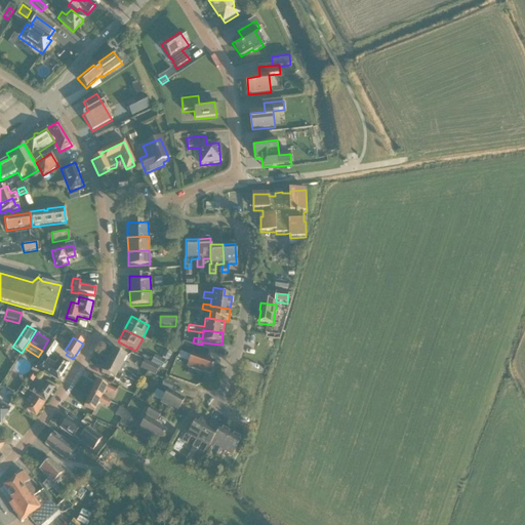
[(51,378),(58,382),(69,365),(59,359),(54,367),(47,362),(57,347),(50,342),(40,358),(42,359),(35,370),(50,379),(51,378)]
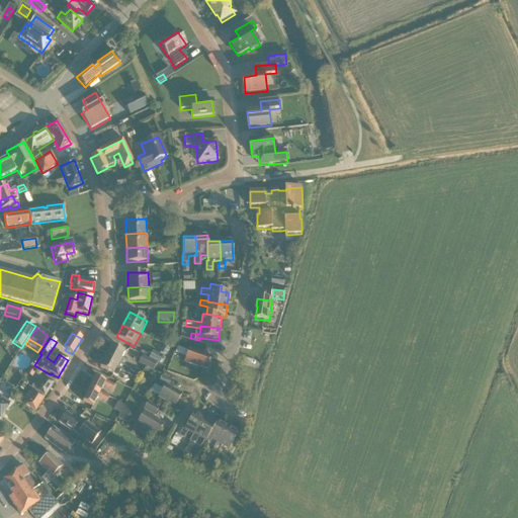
[(199,345),(211,347),(212,340),(200,338),(199,345)]
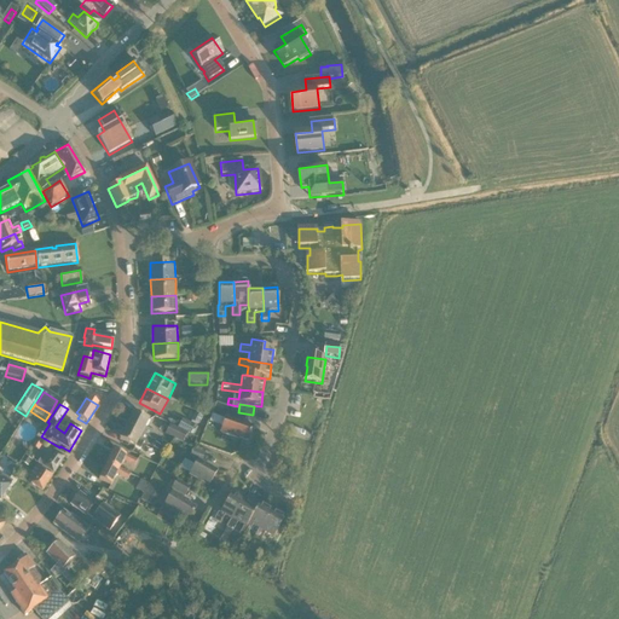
[(225,421),(220,434),(238,440),(238,439),(248,443),(253,429),(243,426),(243,424),(232,420),(235,411),(215,405),(212,416),(225,421)]
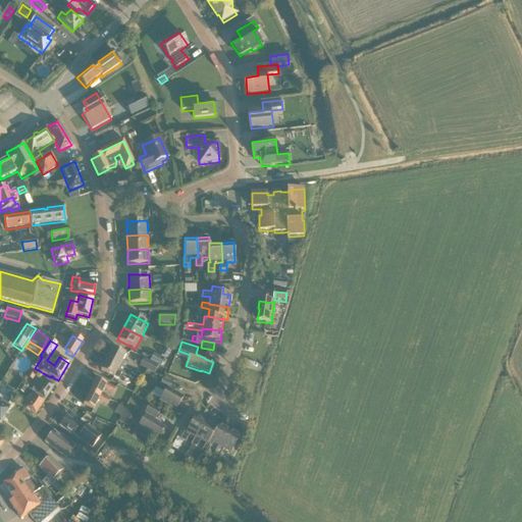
[(112,349),(106,360),(131,373),(134,368),(121,362),(125,356),(112,349)]
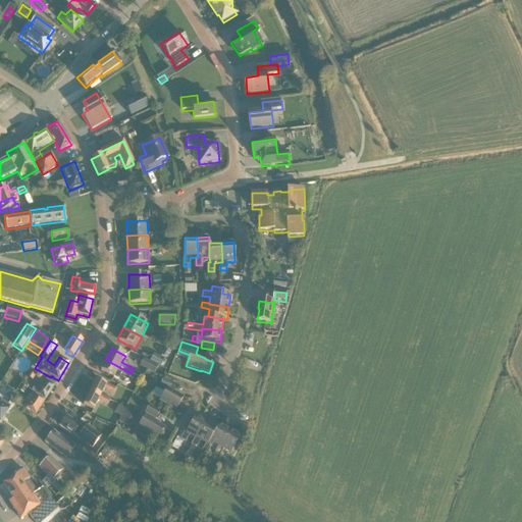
[(149,361),(157,365),(160,359),(153,355),(149,361)]
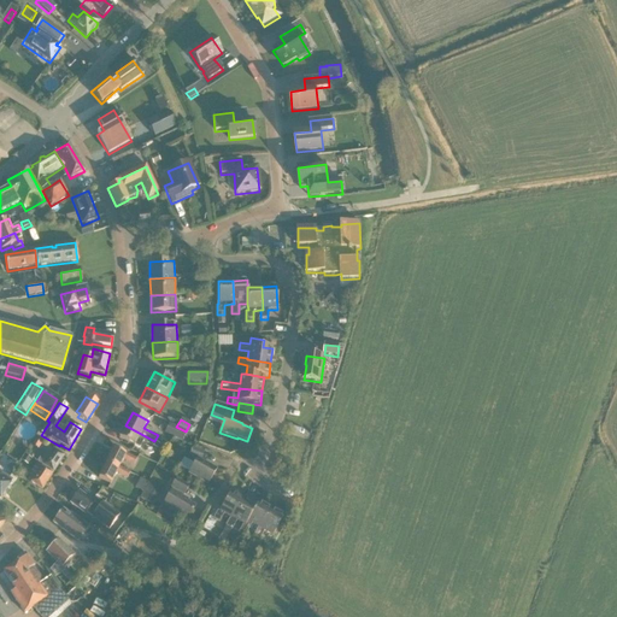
[(169,424),(164,435),(181,444),(187,433),(176,428),(169,424)]
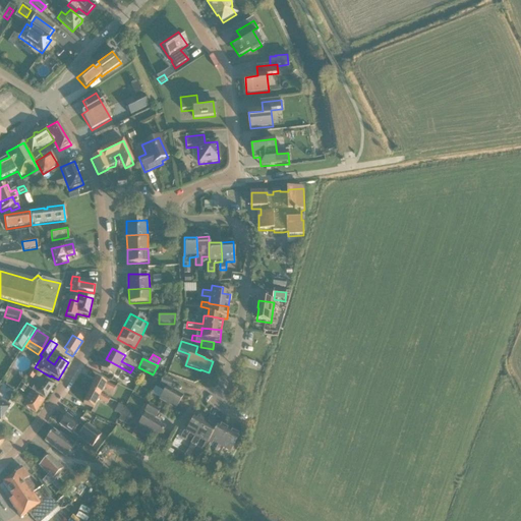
[(130,372),(106,359),(100,371),(113,378),(117,380),(120,373),(128,378),(130,372)]
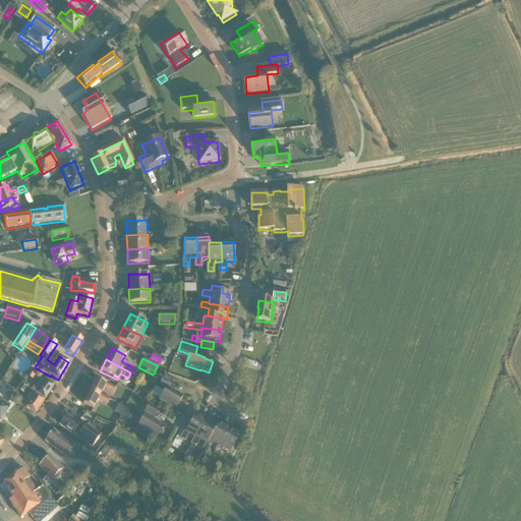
[(32,380),(35,374),(30,371),(25,377),(32,380)]
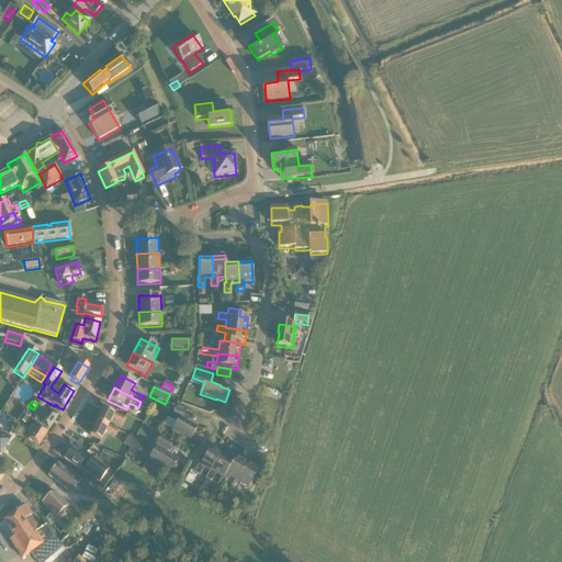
[(34,422),(48,431),(58,416),(48,411),(47,412),(43,408),(34,422)]
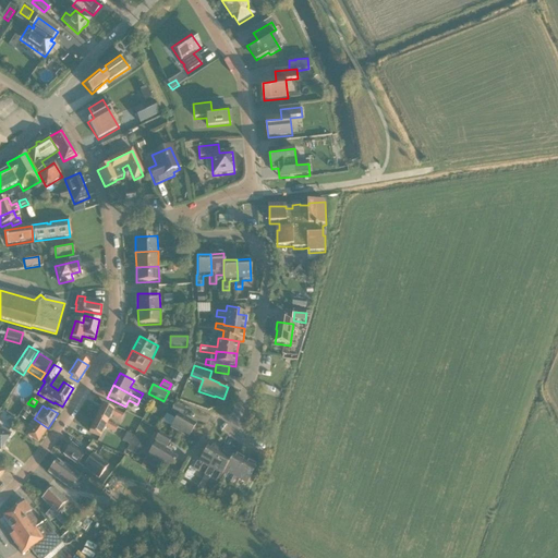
[(174,405),(171,413),(181,417),(184,410),(174,405)]
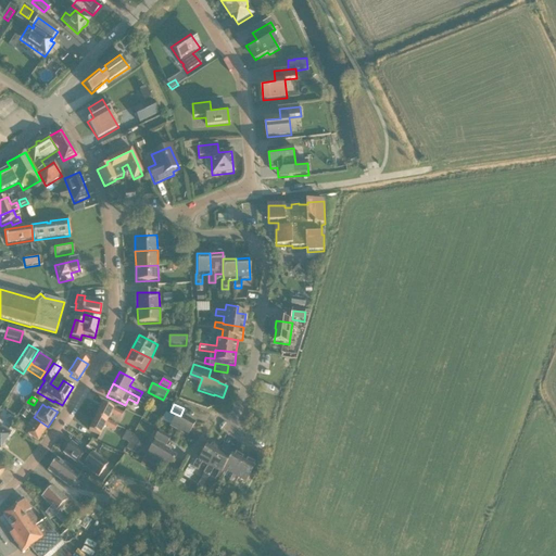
[(102,405),(96,417),(106,422),(111,415),(121,420),(123,415),(113,411),(112,411),(102,405)]
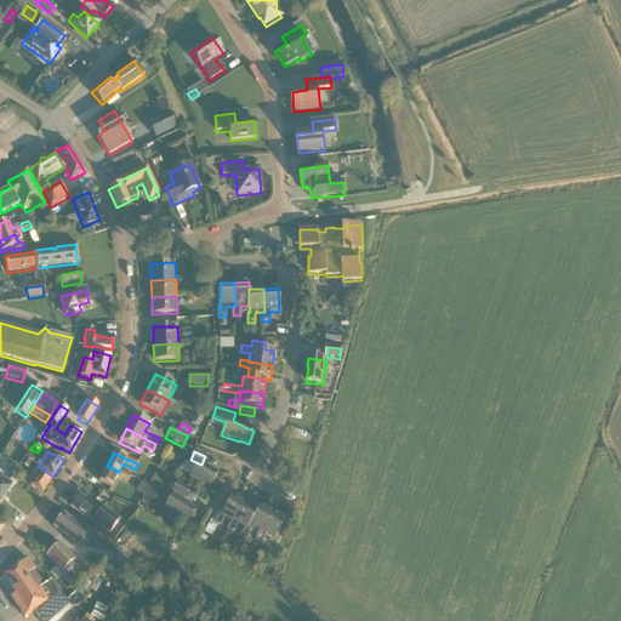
[(28,469),(32,463),(24,459),(21,465),(28,469)]
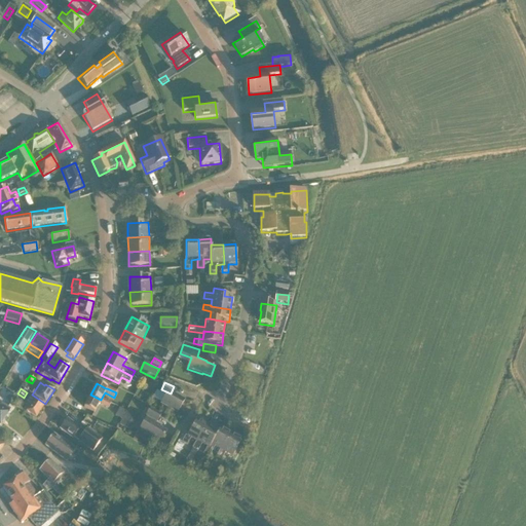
[(161,405),(177,414),(184,402),(168,392),(161,405)]
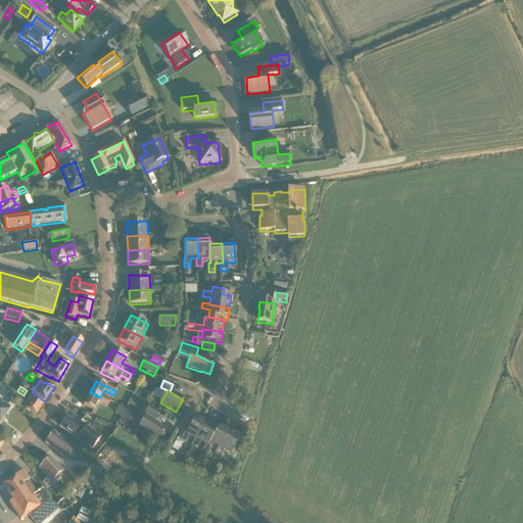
[(160,400),(164,395),(159,391),(155,397),(160,400)]
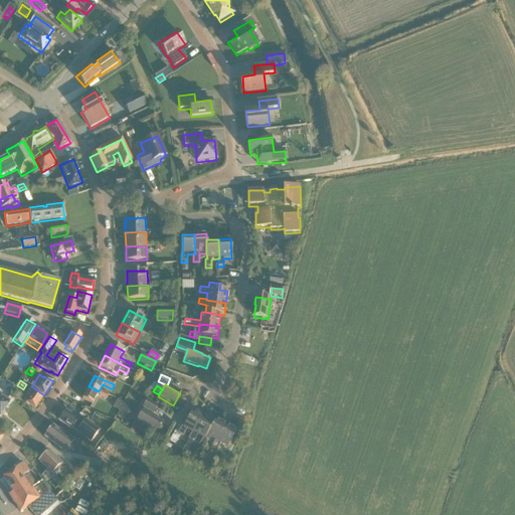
[(99,391),(89,386),(81,400),(92,405),(97,395),(106,400),(108,396),(99,391)]
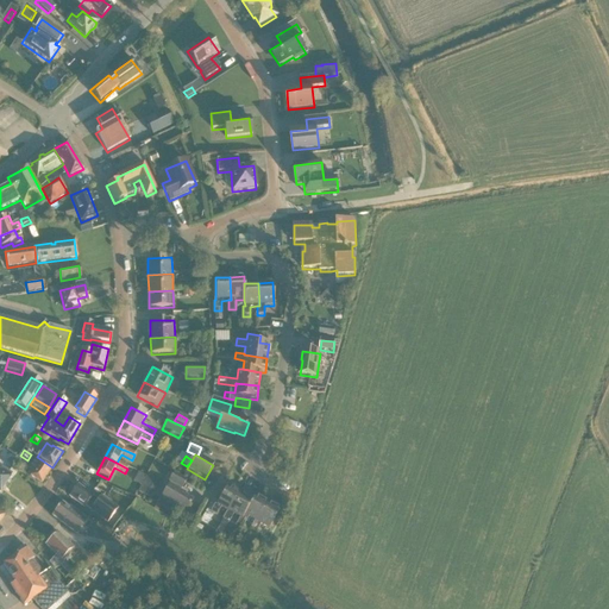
[(30,477),(42,484),(51,469),(36,459),(29,470),(30,471),(29,473),(31,476),(30,477)]
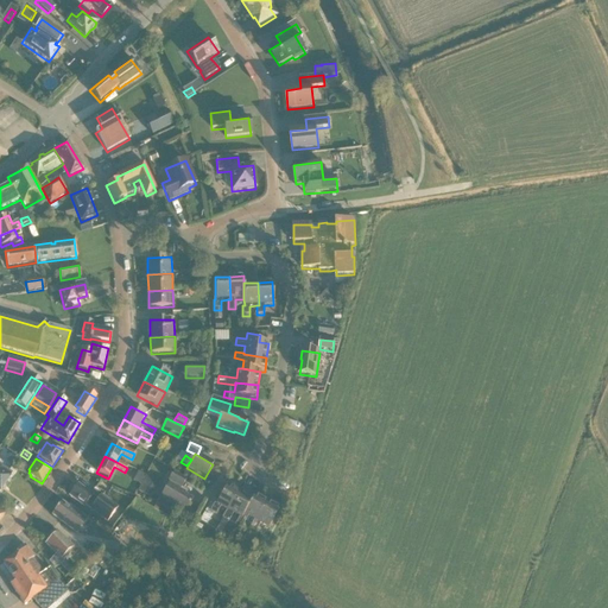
[(0,491),(12,475),(0,467),(0,491)]
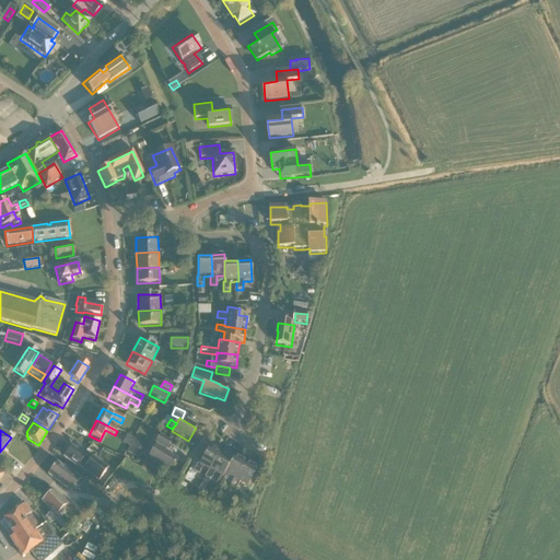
[(155,444),(166,451),(171,443),(160,436),(155,444)]
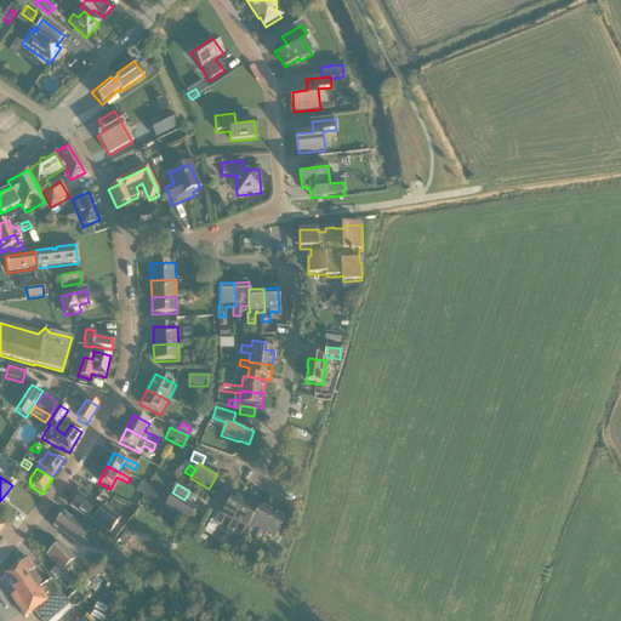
[(141,502),(153,511),(163,494),(149,486),(141,502)]
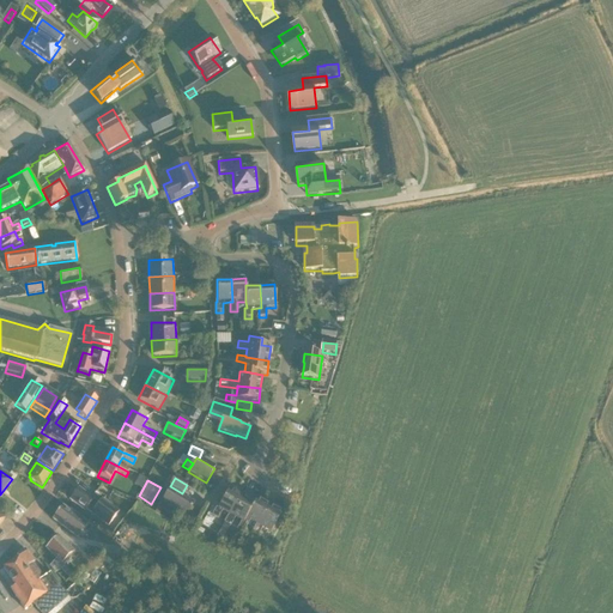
[(178,511),(187,516),(194,504),(186,499),(186,498),(170,489),(162,503),(177,513),(178,511)]
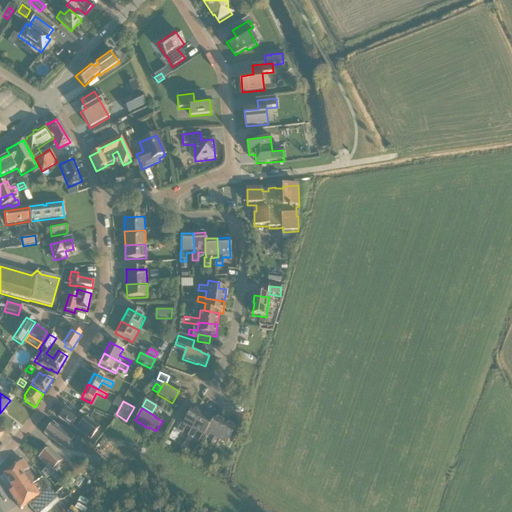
[(59,418),(58,419),(70,428),(71,427),(90,441),(99,429),(84,418),(81,422),(77,419),(77,418),(65,409),(62,413),(58,418),(59,418)]
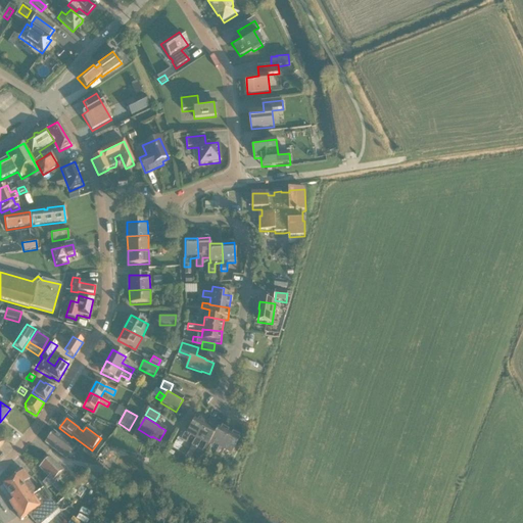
[(190,437),(195,439),(197,440),(206,424),(195,418),(186,434),(185,433),(180,441),(186,443),(190,437)]
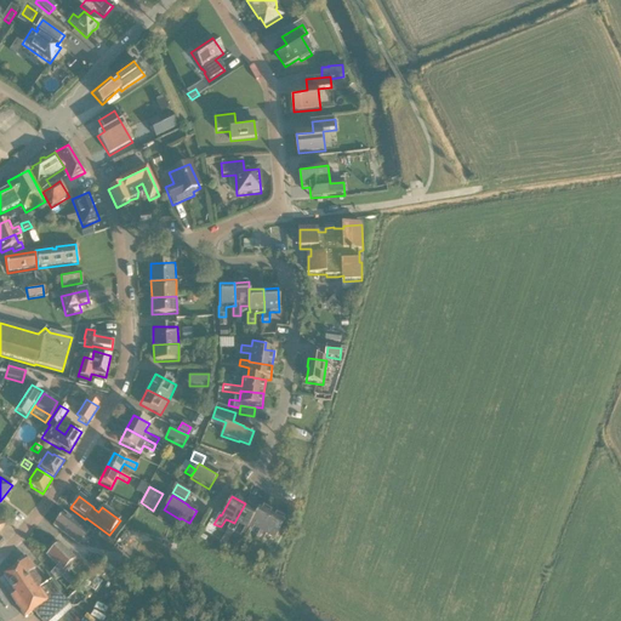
[(245,503),(234,523),(232,522),(227,530),(233,534),(238,525),(244,529),(246,530),(257,510),(245,503)]
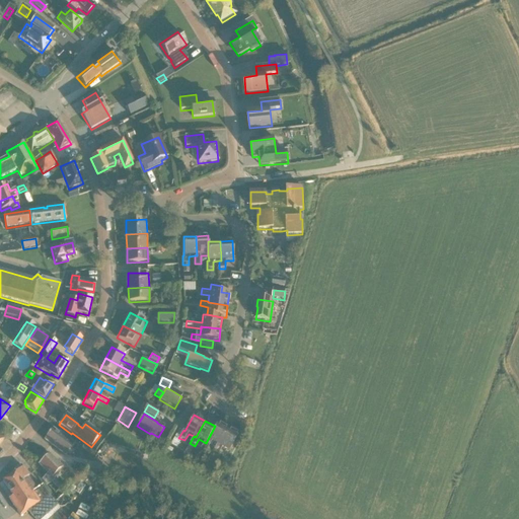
[(212,442),(217,445),(219,446),(228,429),(217,423),(215,426),(206,443),(204,442),(200,449),(206,452),(212,442)]
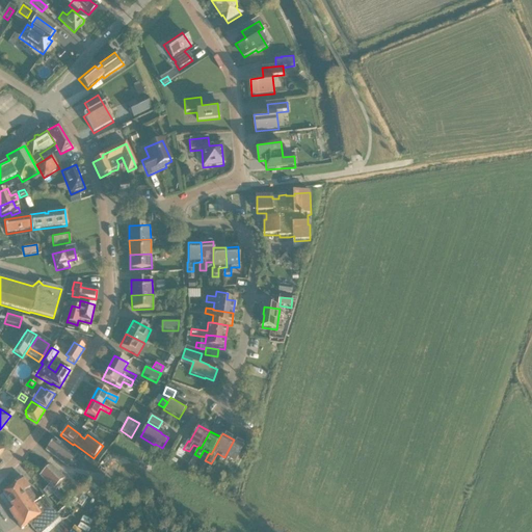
[(234,440),(224,457),(222,456),(218,463),(223,467),(228,459),(235,463),(245,446),(234,440)]
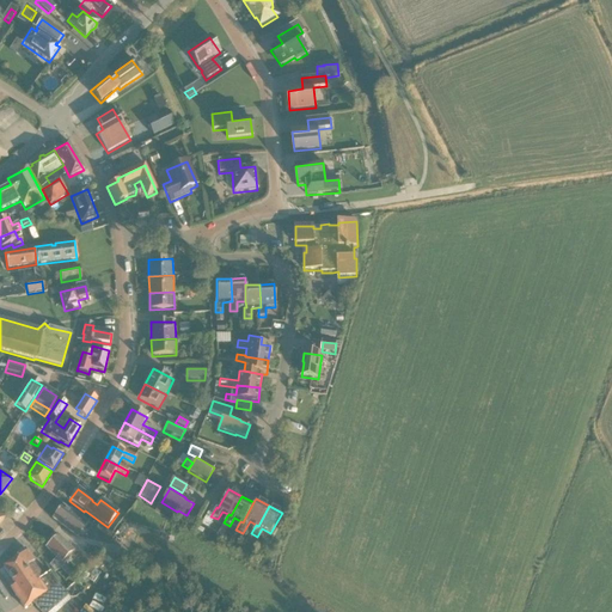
[(51,520),(71,534),(77,538),(89,524),(69,510),(68,512),(61,507),(51,520)]
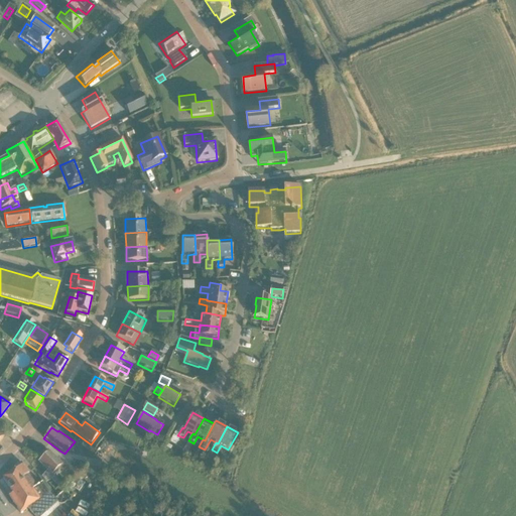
[(53,477),(58,472),(57,470),(62,466),(48,453),(38,463),(47,472),(41,478),(55,491),(61,485),(53,477)]
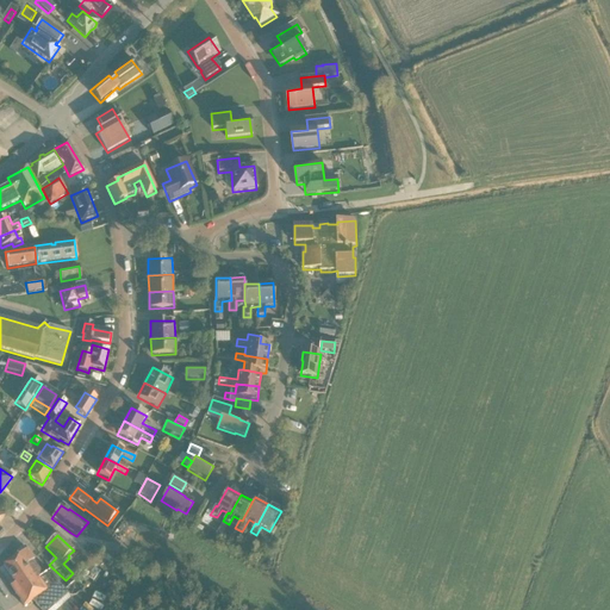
[(80,551),(88,559),(94,554),(85,545),(80,551)]
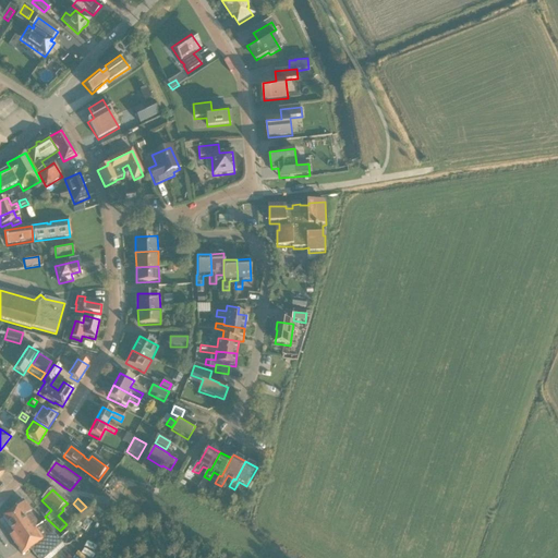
[(23,501),(22,501),(20,501),(16,504),(16,506),(15,507),(16,509),(2,518),(13,534),(9,537),(22,556),(29,550),(35,557),(47,557),(62,545),(52,534),(46,523),(39,528),(31,514),(31,513),(23,501)]
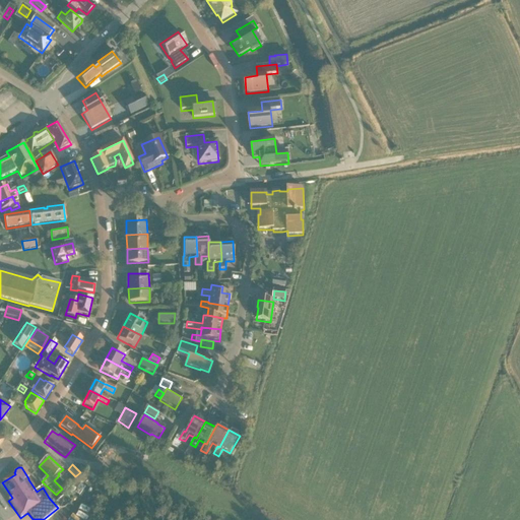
[(94,483),(96,479),(87,472),(84,475),(94,483)]
